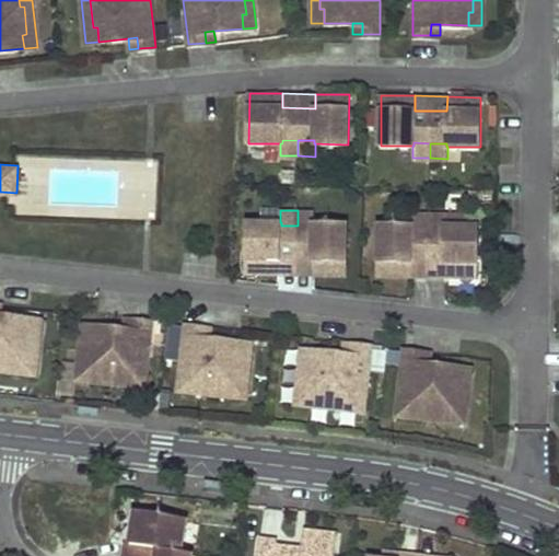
[(315,211),(298,210),(298,226),(313,227),(313,223),(314,223),(315,211)]
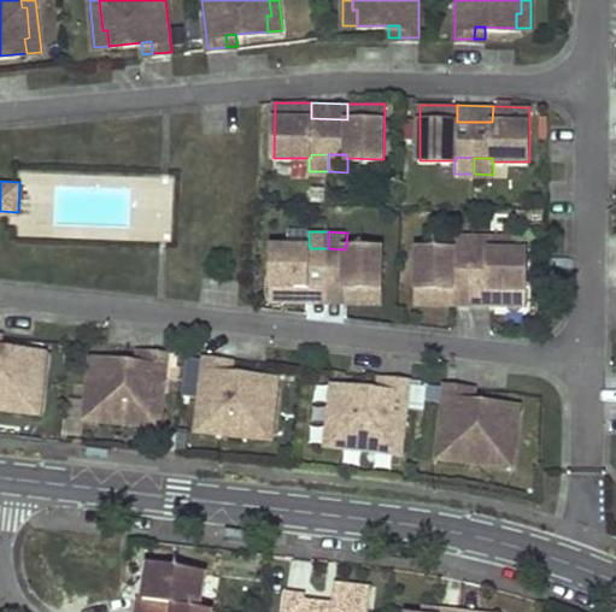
[(455,234),(453,247),(455,247),(455,251),(473,251),(473,234),(455,234)]
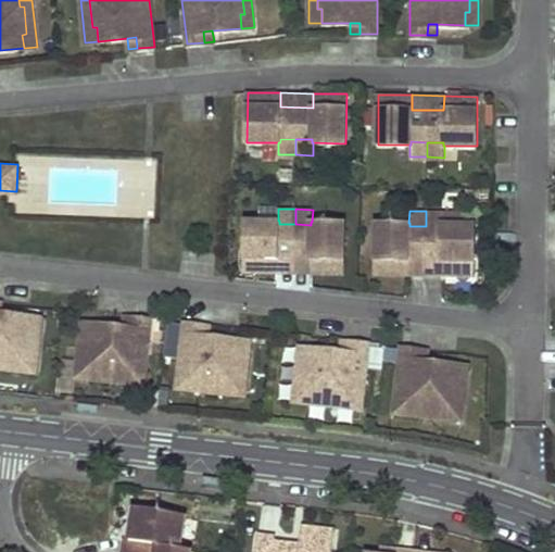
[(443,223),(443,212),(426,211),(426,226),(442,226),(442,223),(443,223)]
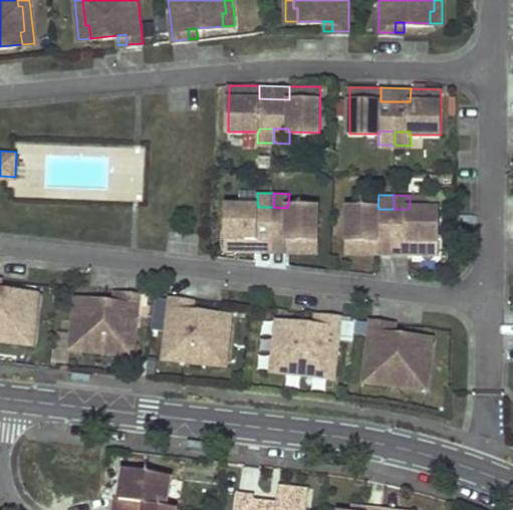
[(227,204),(226,249),(257,250),(257,237),(287,237),(286,250),(317,251),(318,205),(288,205),(287,205),(287,208),(273,207),(258,207),(258,204),(257,204),(227,204)]
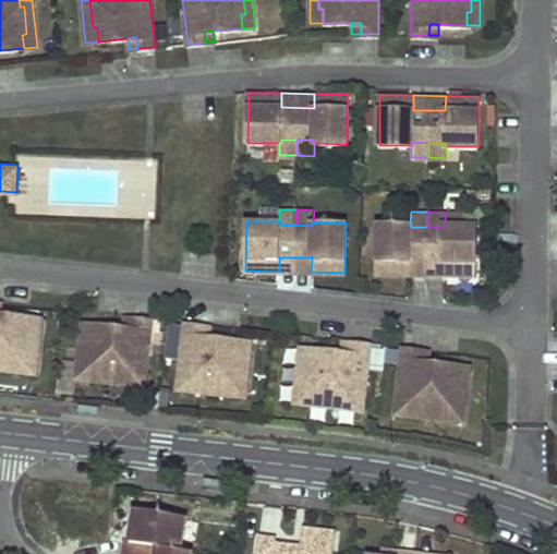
[(411,224),(410,224),(378,223),(377,273),(410,273),(410,259),(444,260),(444,274),(476,275),(477,225),(445,224),(444,224),(444,227),(427,227),(411,227),(411,224)]
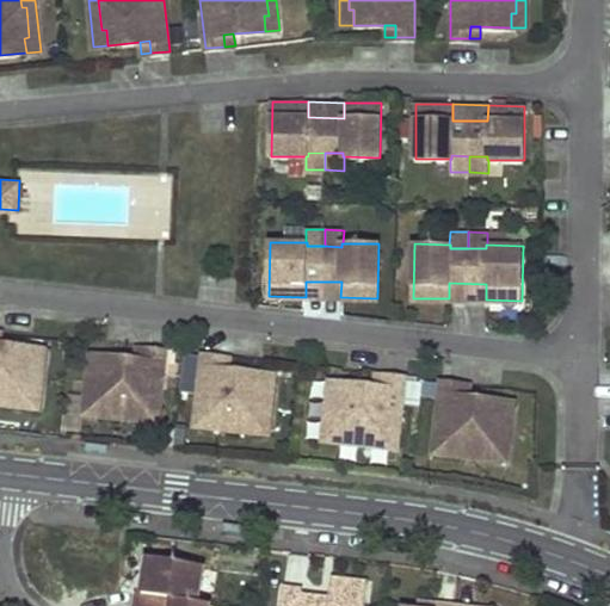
[(306,282),(306,297),(340,297),(342,282),(306,282)]
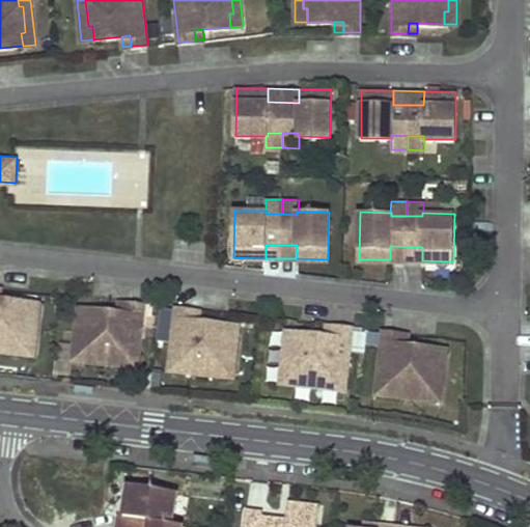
[(390,246),(390,259),(422,260),(422,247),(390,246)]
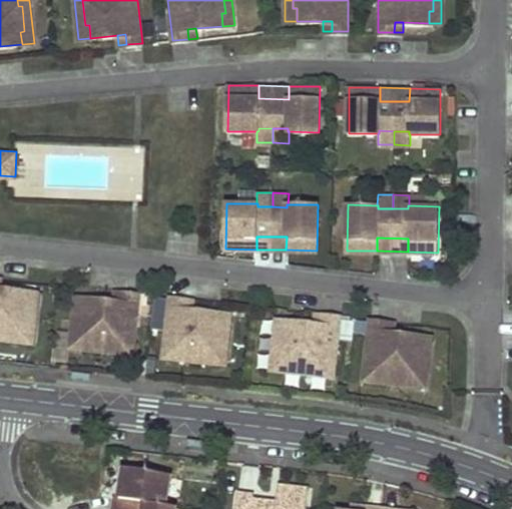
[(0,338),(21,341),(23,327),(27,328),(30,303),(25,302),(27,290),(1,287),(0,287),(0,338)]
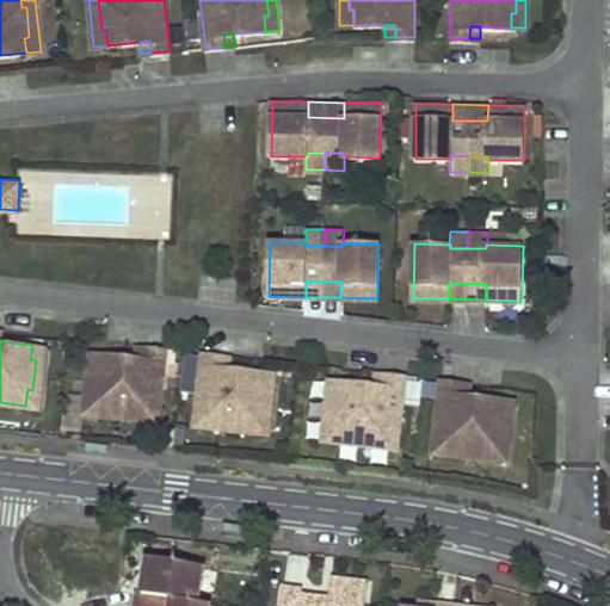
[(32,390),(28,389),(25,406),(39,408),(47,347),(32,345),(30,359),(36,360),(32,390)]
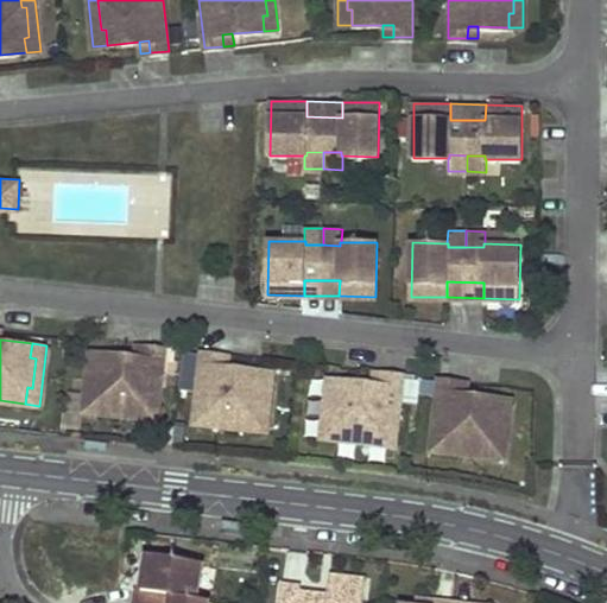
[(145,356),(147,344),(137,343),(136,355),(145,356)]
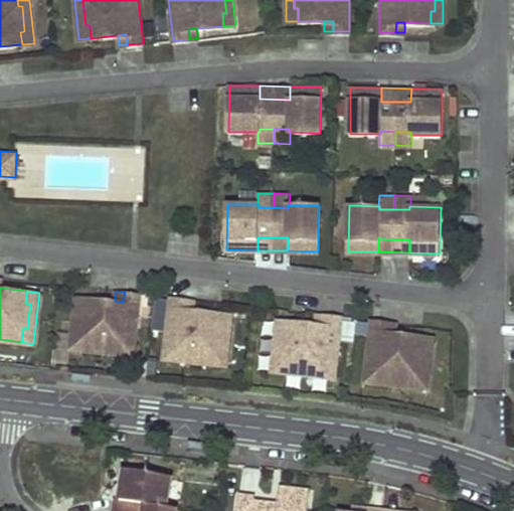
[(82,349),(134,354),(140,294),(125,292),(123,302),(115,301),(89,298),(87,310),(82,309),(80,335),(83,335),(82,349)]
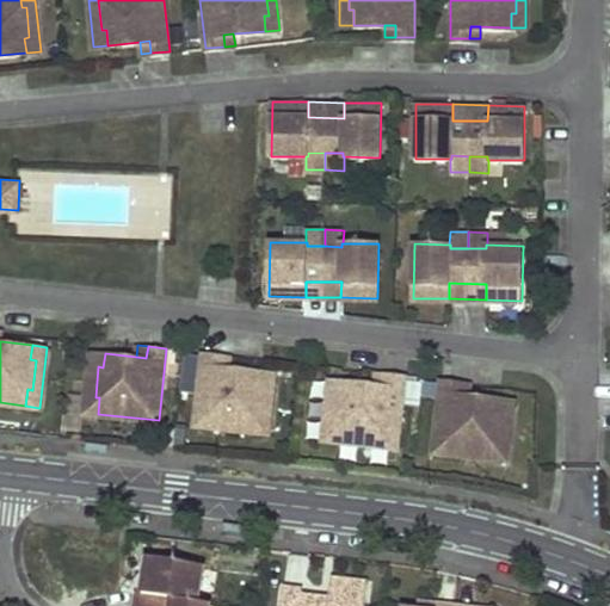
[(103,368),(105,353),(91,352),(84,413),(98,414),(99,397),(96,397),(98,366),(103,368)]
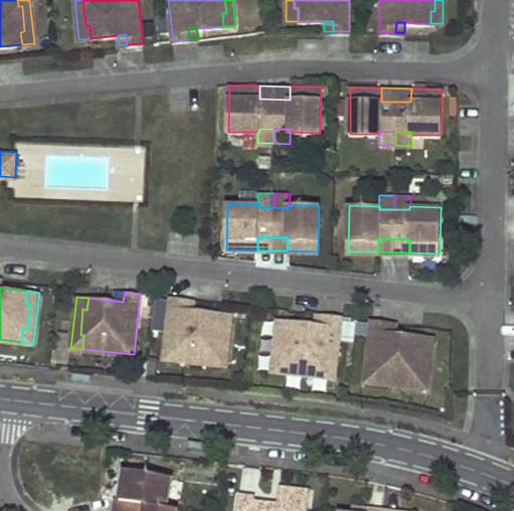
[(171,297),(163,358),(215,364),(216,350),(220,350),(223,325),(219,325),(220,313),(193,309),(186,308),(186,299),(171,297)]
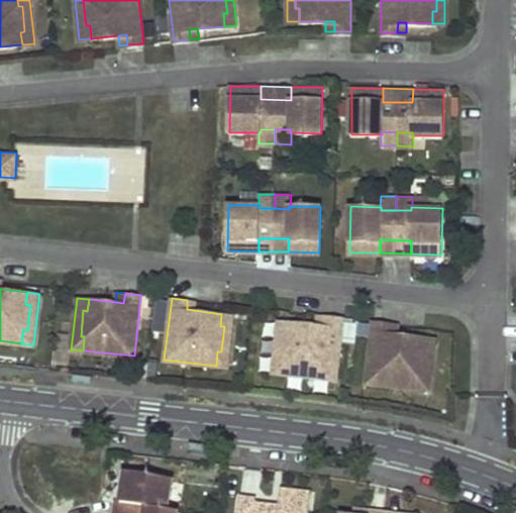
[(187,300),(187,309),(194,310),(196,301),(187,300)]
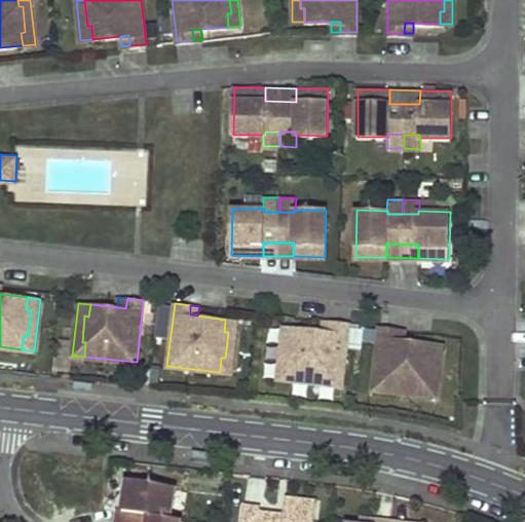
[(220,372),(232,373),(237,321),(225,320),(224,332),(228,332),(225,358),(221,358),(220,372)]
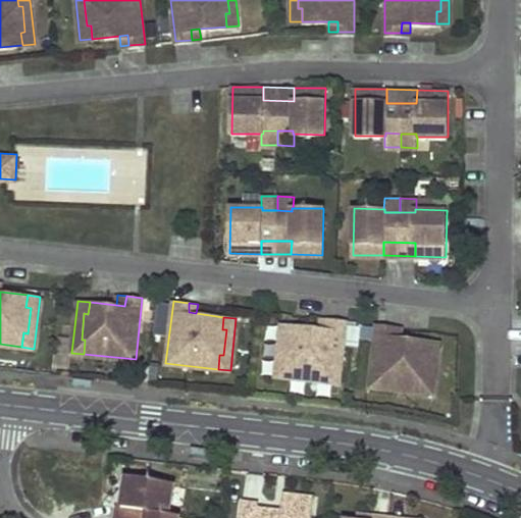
[(328,328),(330,318),(321,317),(320,327),(328,328)]
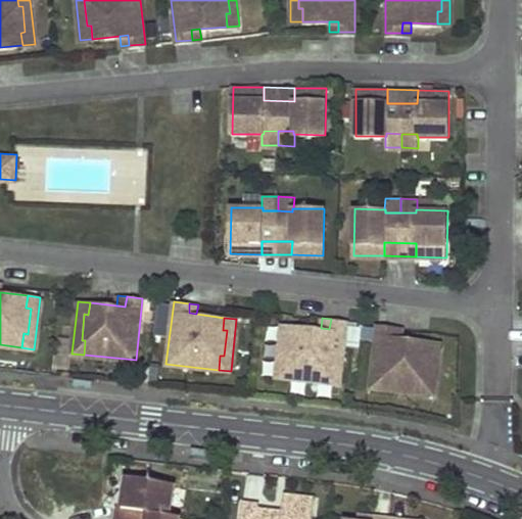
[(288,377),(340,383),(347,321),(331,319),(329,329),(321,328),(294,325),(292,337),(288,337),(286,364),(289,364),(288,377)]
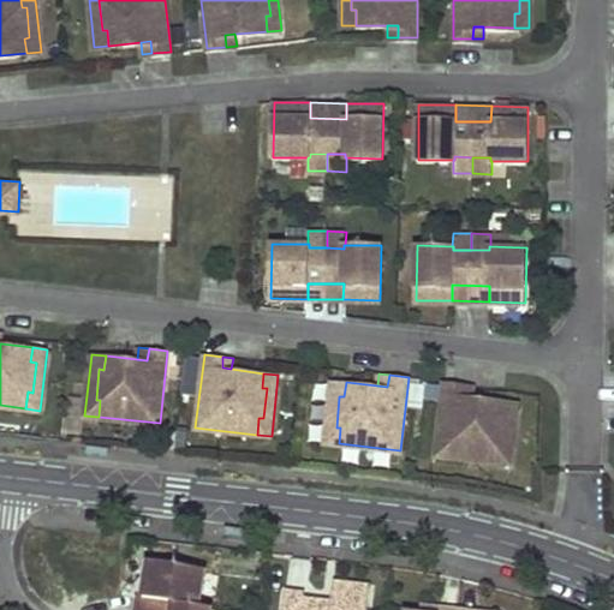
[(344,396),(346,382),(332,381),(325,442),(339,443),(340,428),(337,428),(339,396),(344,396)]
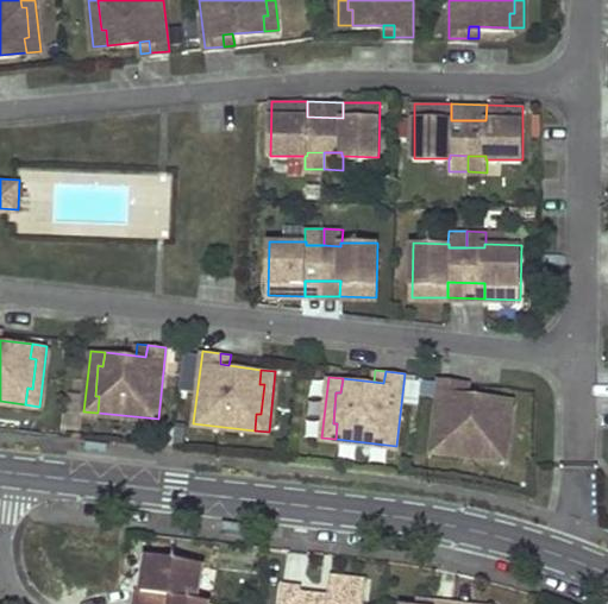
[(439,377),(432,450),(491,457),(494,440),(499,441),(502,411),(497,410),(499,396),(468,392),(458,391),(459,379),(439,377)]
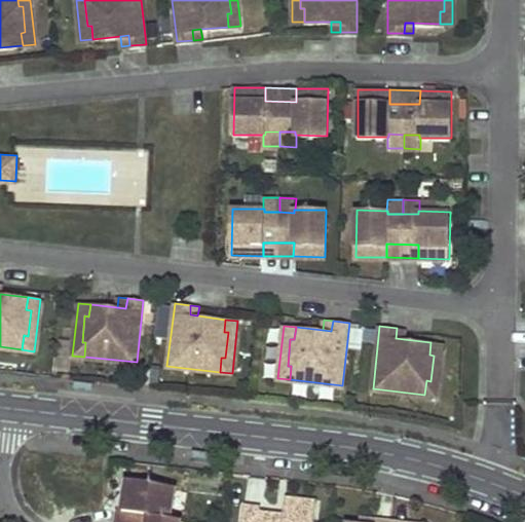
[(396,338),(404,339),(406,329),(397,328),(396,338)]
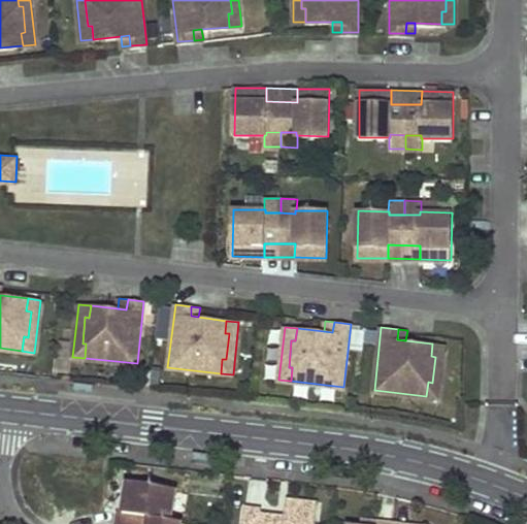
[(445,345),(432,344),(431,356),(435,357),(432,383),(428,382),(426,396),(438,398),(445,345)]
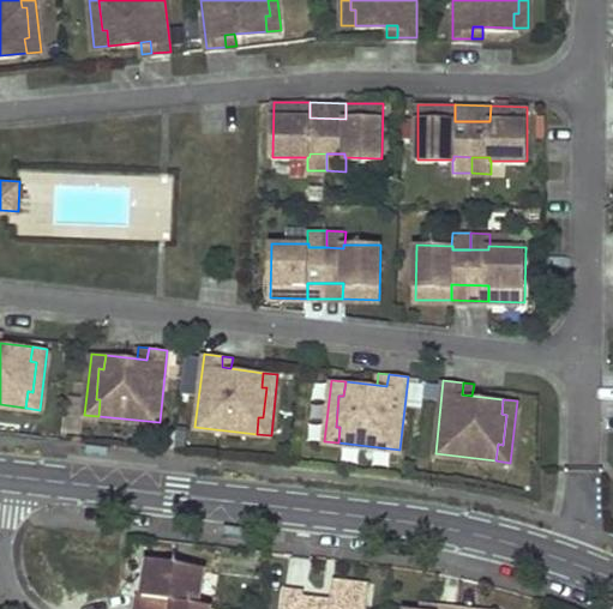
[(140,592),(137,608),(174,608),(176,600),(198,603),(203,572),(204,567),(151,558),(150,566),(145,592),(140,592)]
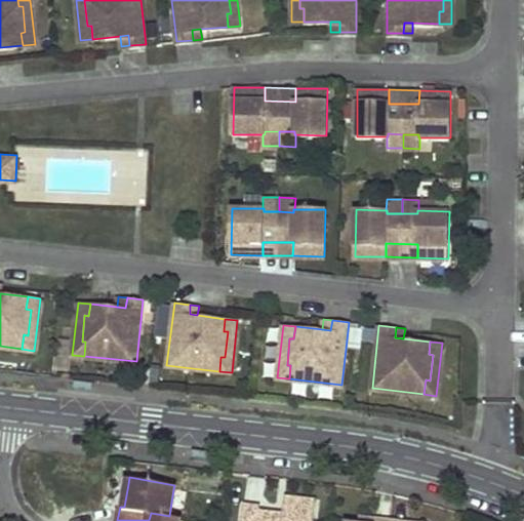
[(260,506),(244,504),(241,520),(314,520),(316,505),(317,499),(285,495),(285,502),(283,513),(282,519),(275,518),(270,511),(259,510),(260,506)]
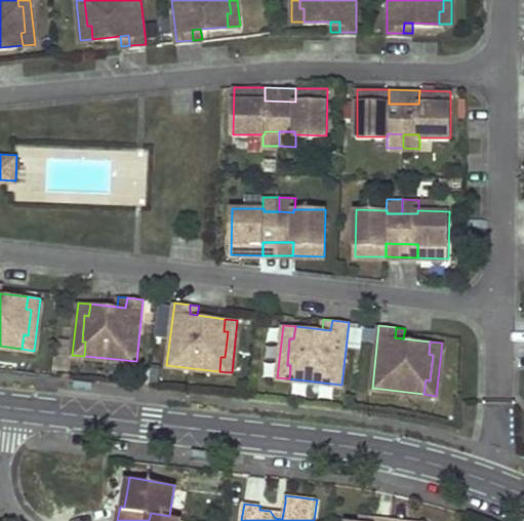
All buildings are outlined.
